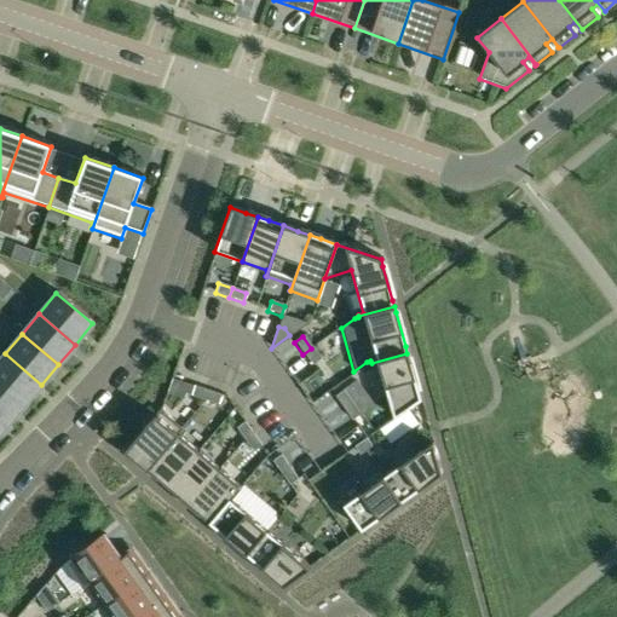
[(311,349),(303,355),(311,367),(319,361),(311,349)]
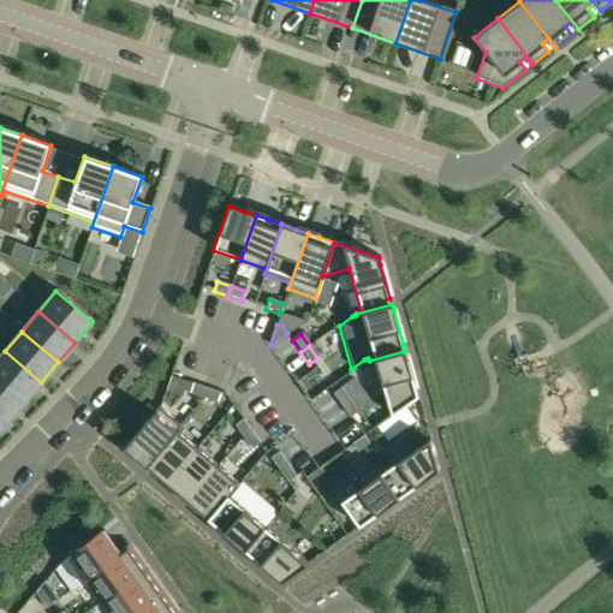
[(0,381),(24,402),(41,382),(5,351),(0,356),(0,381)]
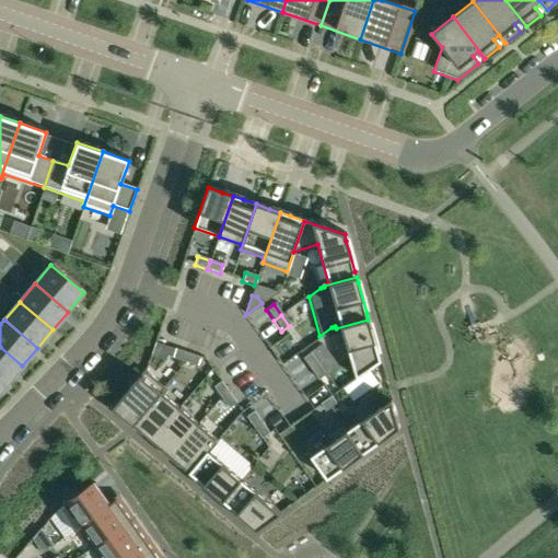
[(368,320),(336,328),(336,329),(341,328),(356,379),(380,362),(378,356),(370,324),(368,320)]
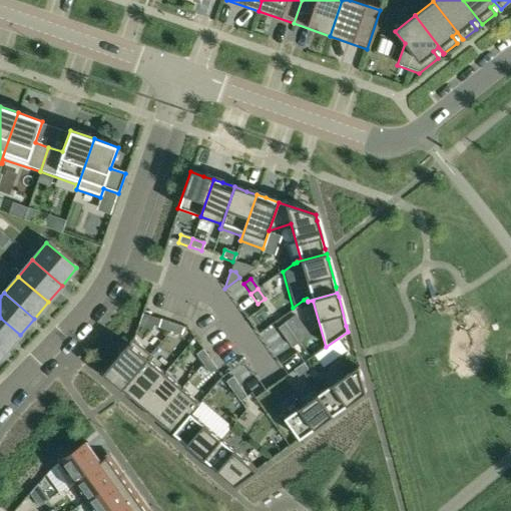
[(0,347),(6,352),(20,335),(0,318),(0,347)]
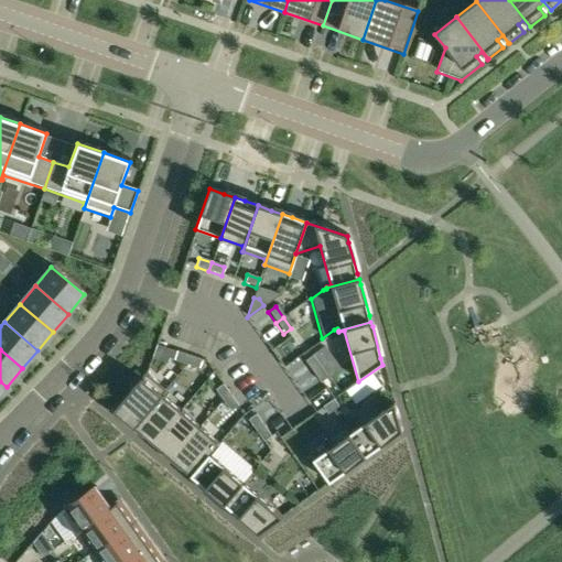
[(185,365),(188,357),(175,353),(173,360),(185,365)]
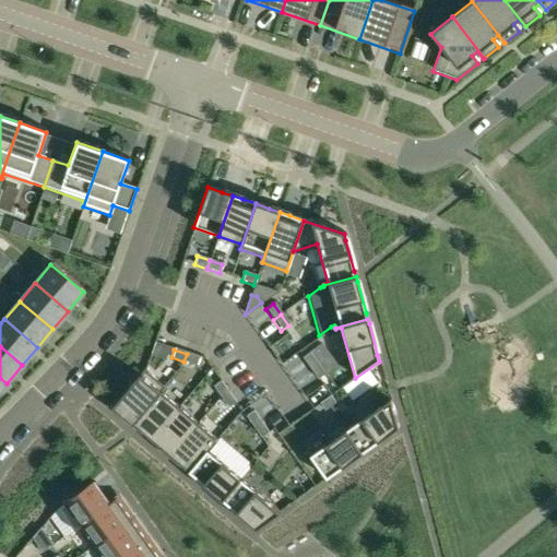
[(187,354),(184,362),(197,366),(199,358),(187,354)]
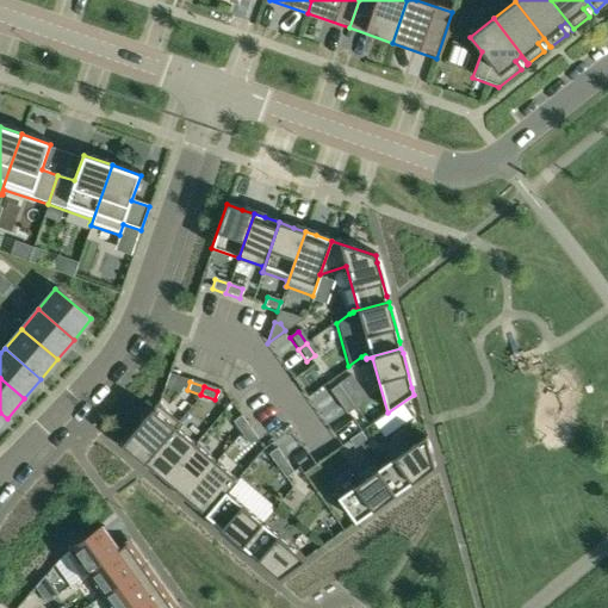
[(329,392),(337,403),(346,398),(337,386),(329,392)]
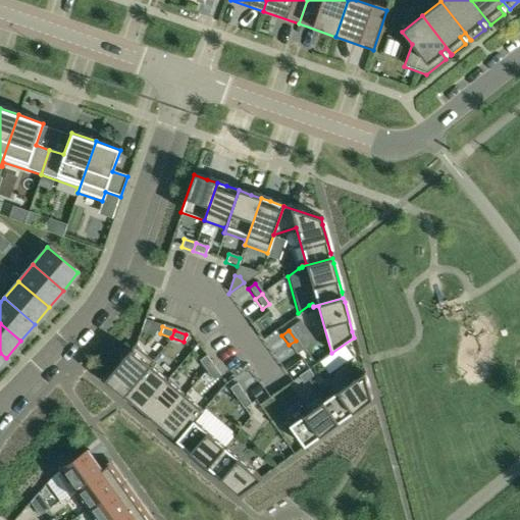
[(303,350),(296,341),(289,345),(296,355),(303,350)]
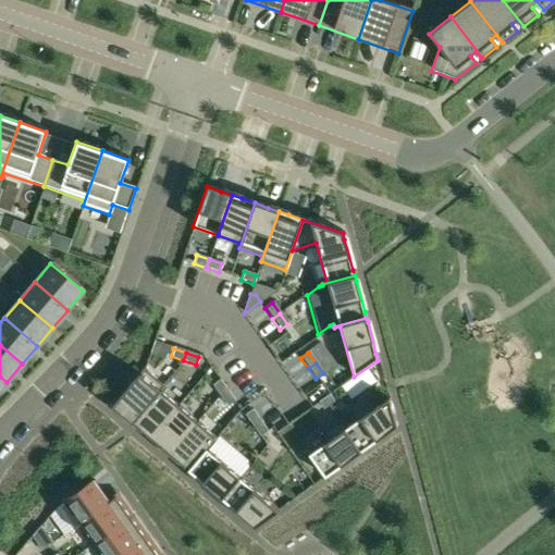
[(142,370),(111,407),(113,408),(121,416),(131,424),(162,387),(142,370)]
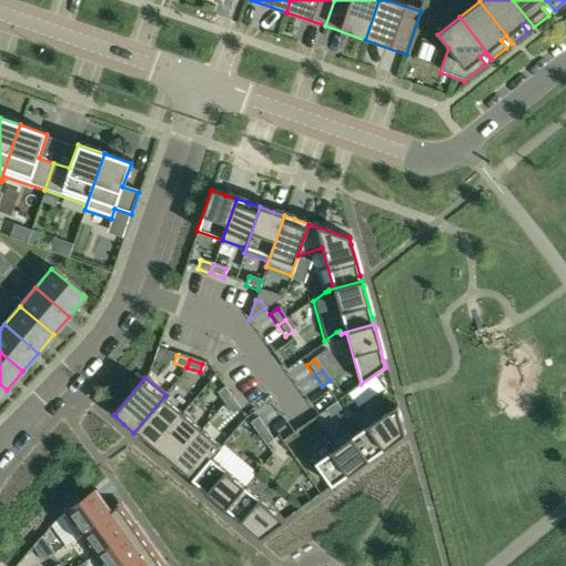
[(215,394),(223,404),(231,400),(223,388),(215,394)]
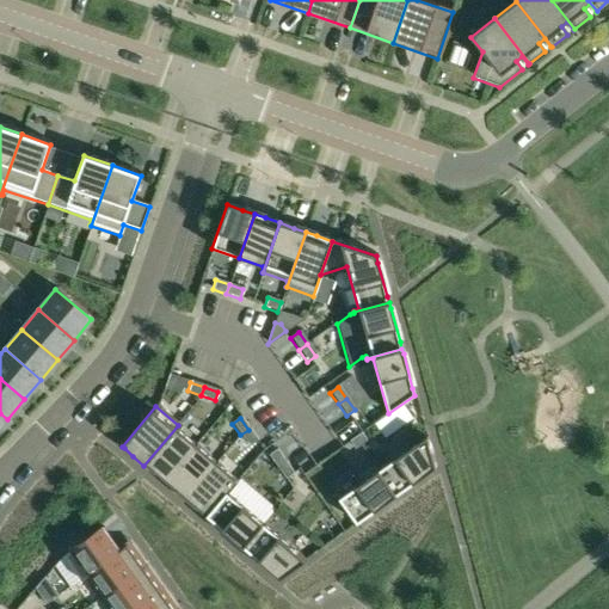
[(178,425),(143,466),(153,474),(154,473),(164,481),(165,483),(195,447),(174,430),(178,425)]
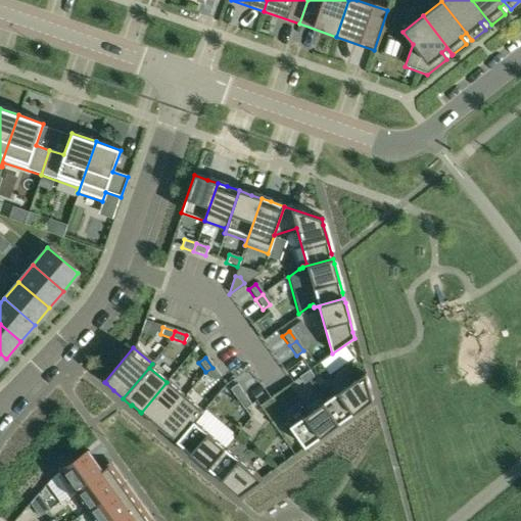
[(212,368),(205,372),(212,382),(220,377),(212,368)]
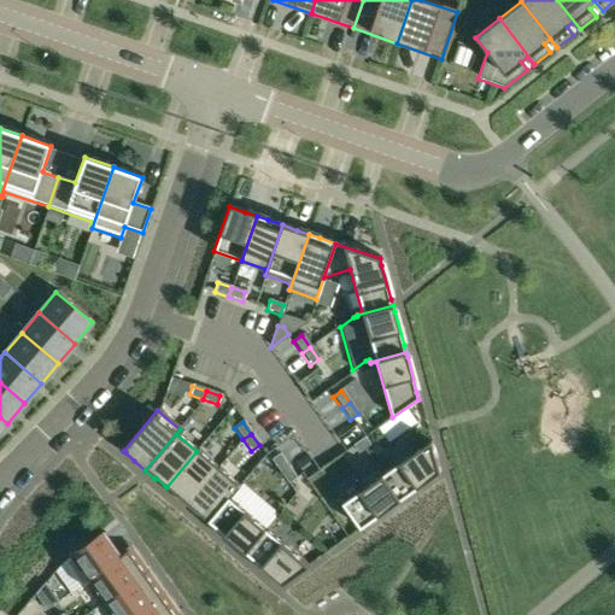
[(363,438),(351,446),(357,455),(369,446),(363,438)]
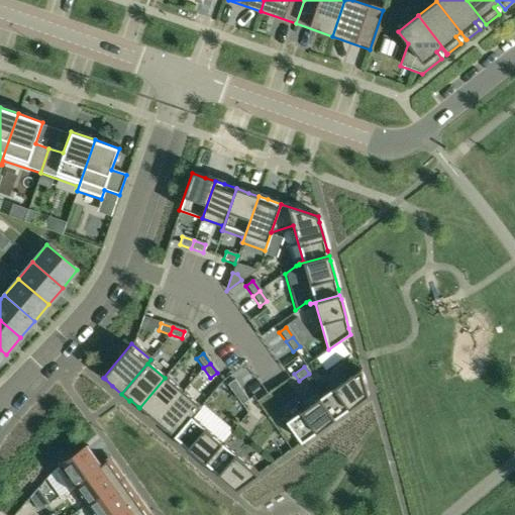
[(314,390),(314,391),(334,419),(338,416),(363,399),(368,396),(361,370),(359,370),(320,398),(314,390)]
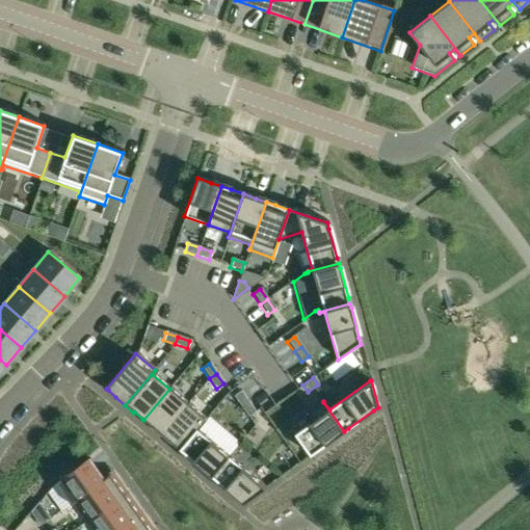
[(169,389),(143,420),(152,427),(152,428),(161,435),(187,404),(169,389)]
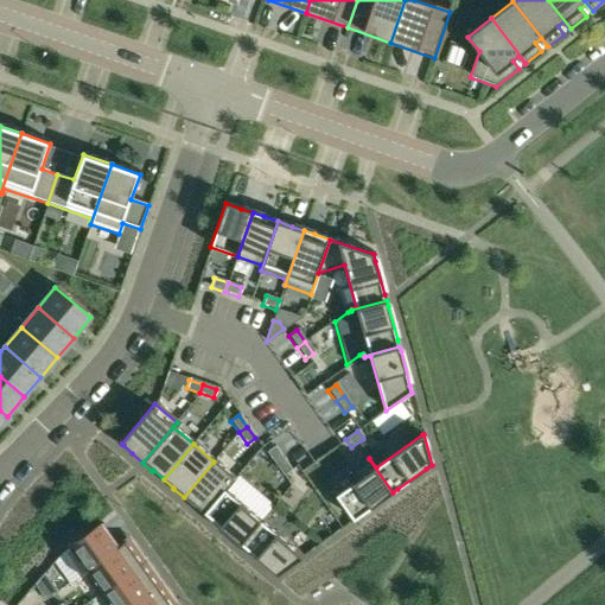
[(266,453),(274,465),(282,459),(274,447),(266,453)]
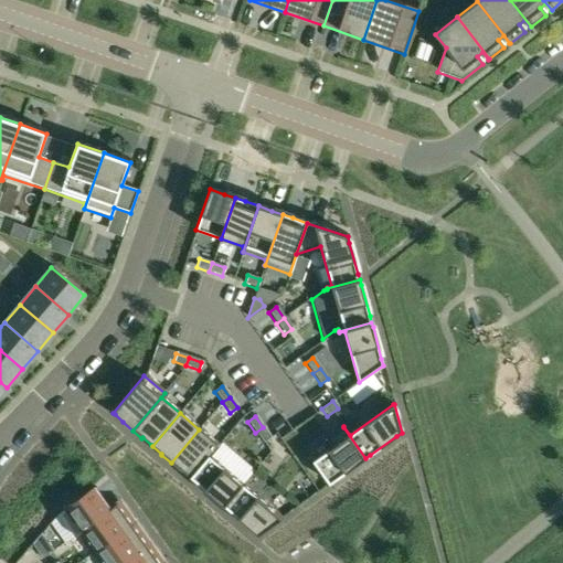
[(263,427),(255,433),(263,444),(271,438),(263,427)]
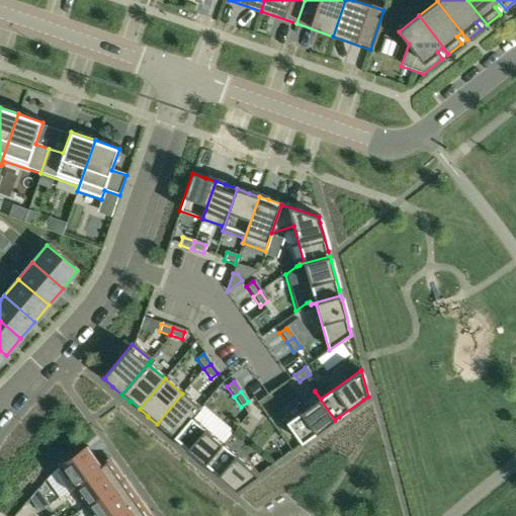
[(304,411),(286,423),(302,444),(307,441),(331,423),(335,420),(315,392),(297,404),(304,411)]
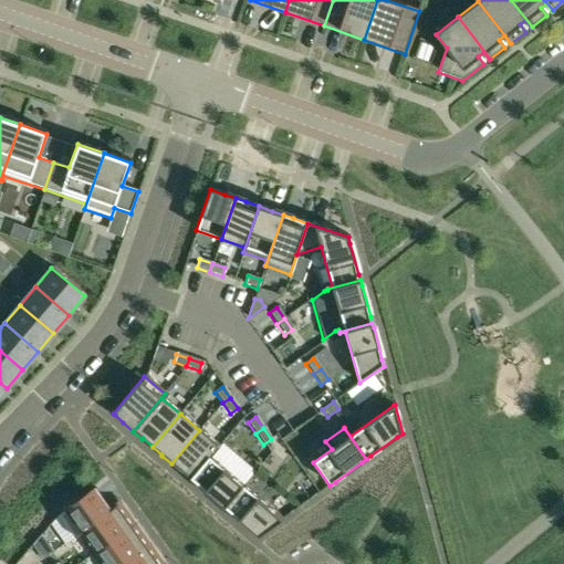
[(199,430),(171,463),(180,471),(190,479),(219,447),(199,430)]
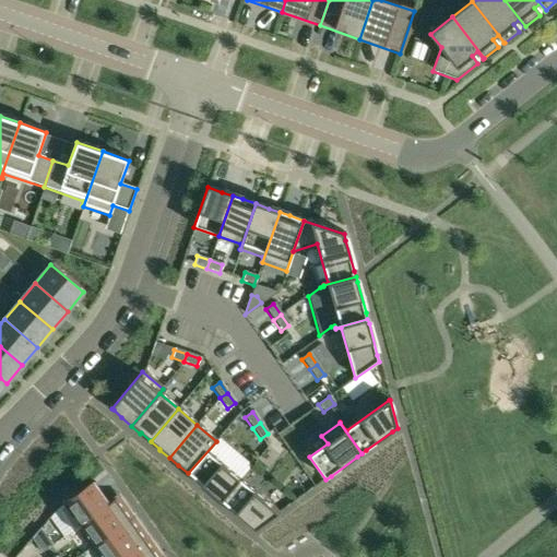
[(216,441),(188,473),(192,477),(217,498),(222,501),(240,481),(208,452),(216,441)]
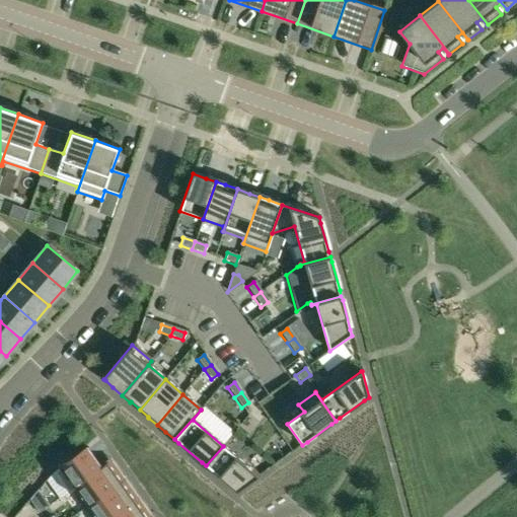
[(223,446),(206,465),(210,469),(232,489),(237,492),(259,476),(223,446)]
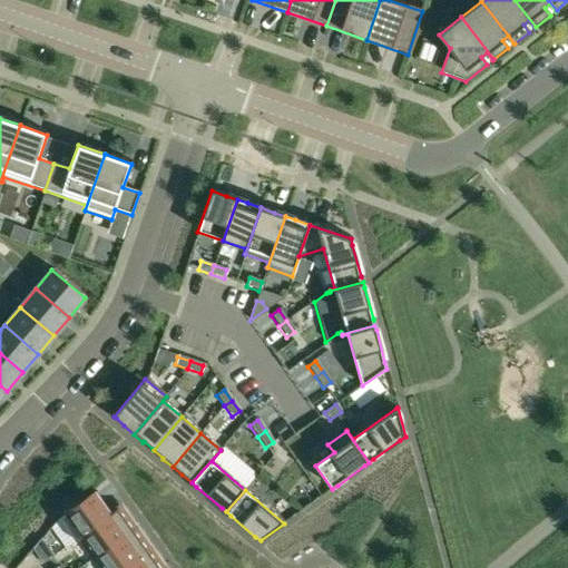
[(59,518),(75,541),(118,510),(117,509),(109,515),(95,493),(74,509),(74,508),(59,518)]
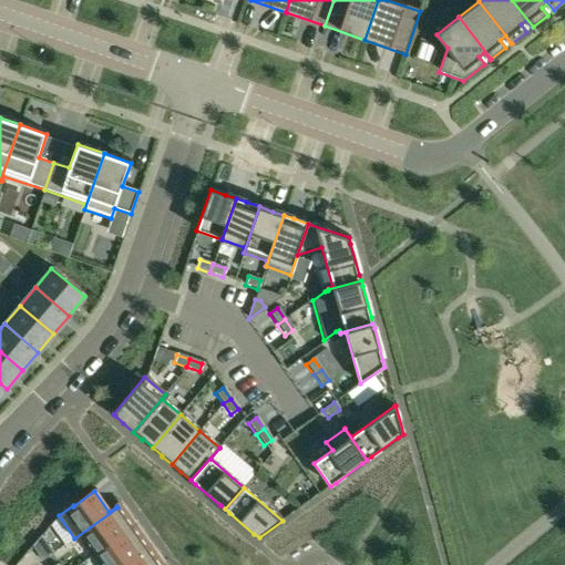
[(117,507),(74,538),(75,538),(78,536),(92,556),(132,527),(117,507)]
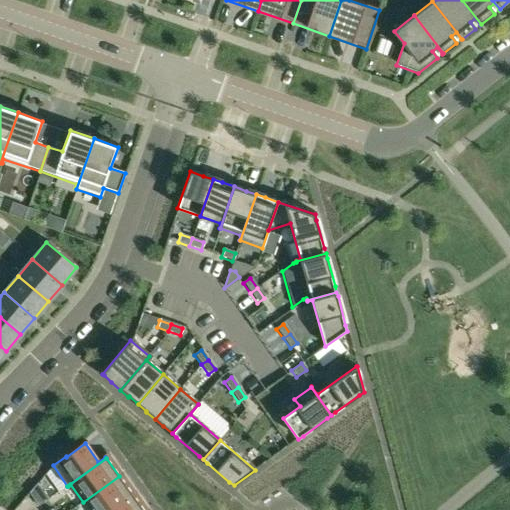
[(111,509),(132,495),(119,476),(83,502),(88,509),(111,509)]
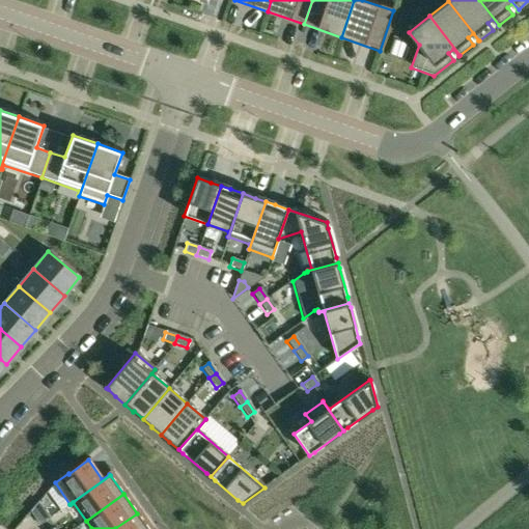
[(45,511),(34,519),(39,526),(49,519),(45,511)]
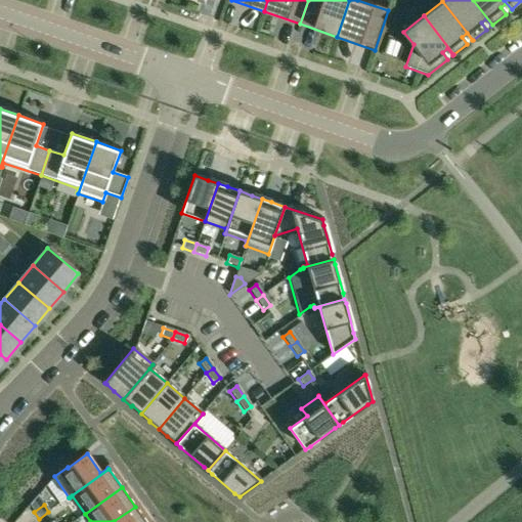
[(145,521),(135,507),(114,521),(145,521)]
